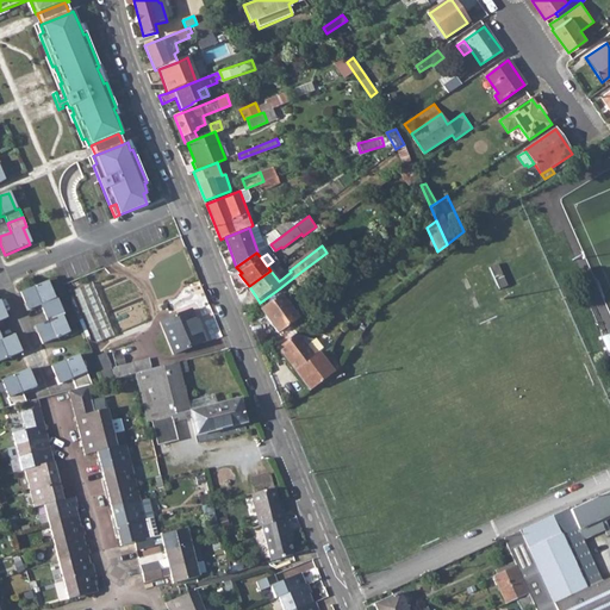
[(260,309),(281,337),(293,329),(302,323),(293,312),(280,296),(297,282),(293,278),(277,291),(279,294),(260,309)]
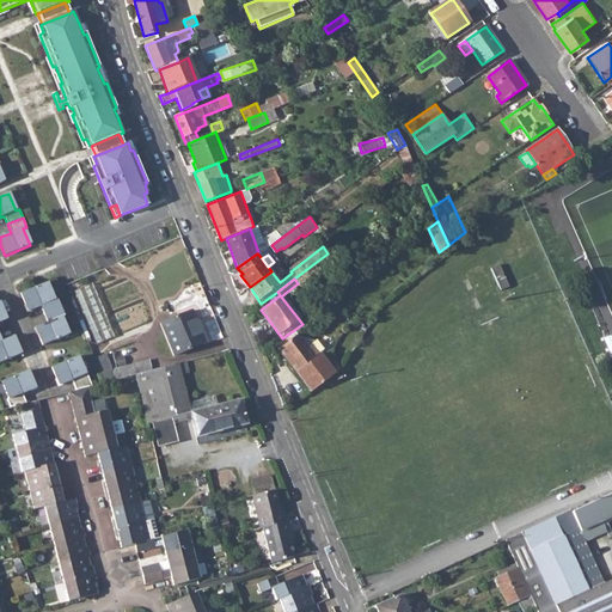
[(46,314),(60,307),(56,298),(54,299),(47,282),(22,293),(29,311),(42,305),(46,314)]
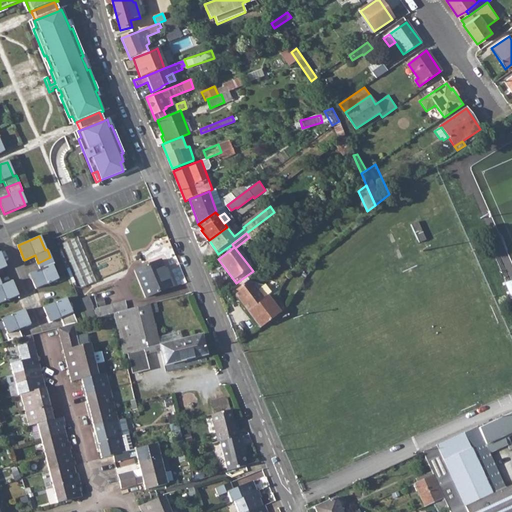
[(81,236),(65,241),(79,287),(95,282),(81,236)]
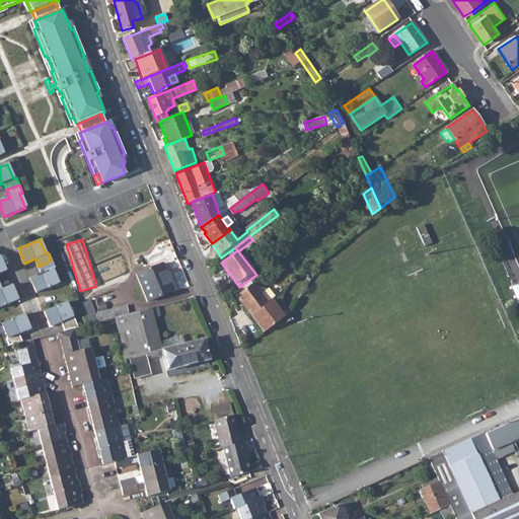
[(54,268),(51,261),(39,267),(41,273),(30,278),(36,293),(58,284),(52,269),(54,268)]
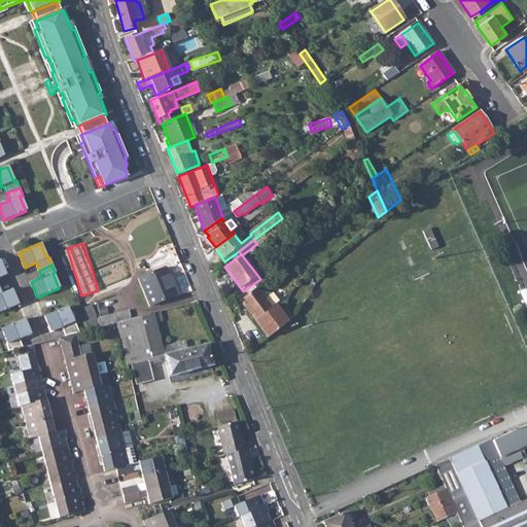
[(258,266),(253,270),(260,279),(266,275),(258,266)]
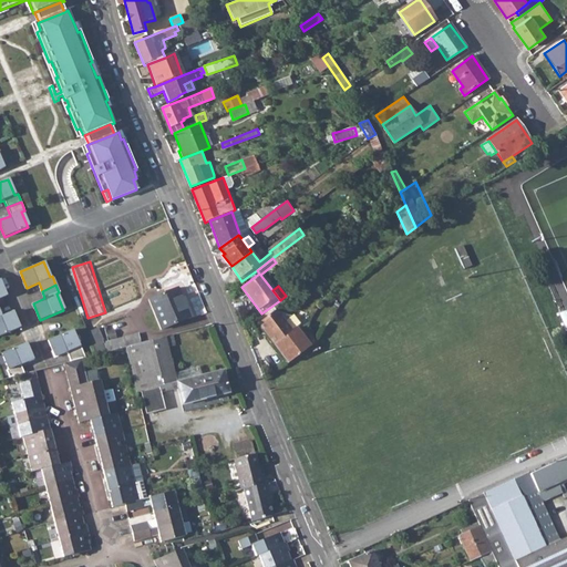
[(147,300),(161,330),(189,318),(177,289),(147,300)]
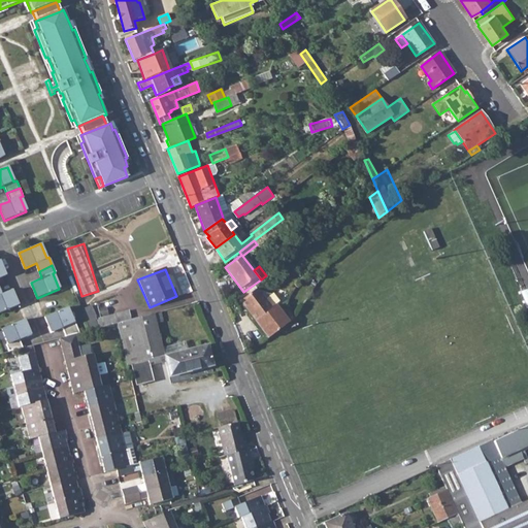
[(243,292),(237,297),(256,321),(271,308),(274,306),(275,305),(278,302),(273,296),(257,289),(254,285),(243,292)]
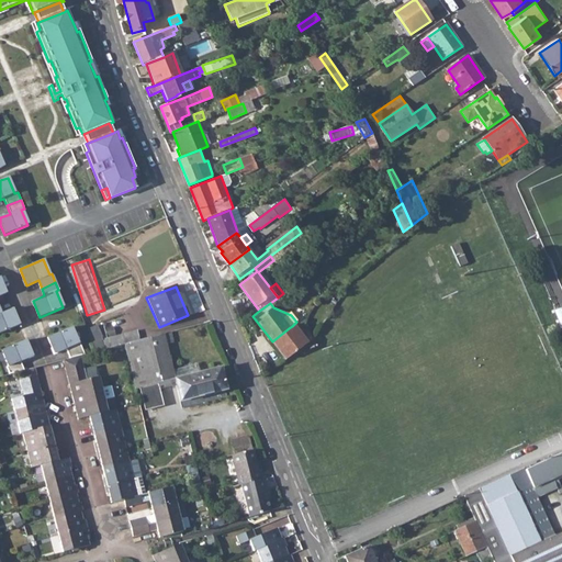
[(0,312),(0,332),(19,325),(12,308),(0,313),(0,312)]
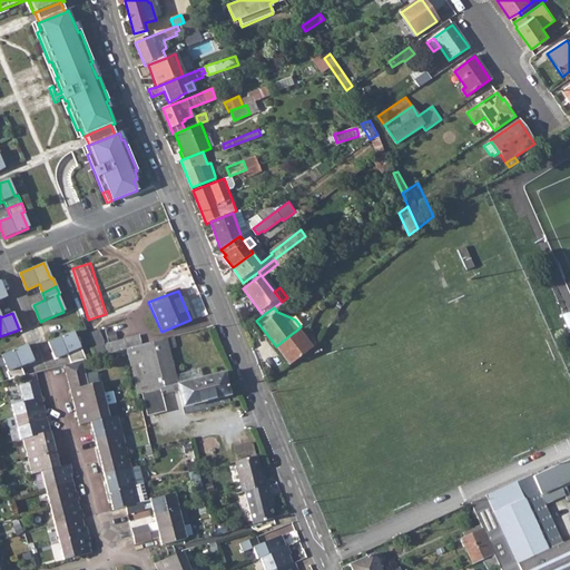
[(276,346),(290,365),(312,349),(297,330),(296,331),(293,333),(276,346)]
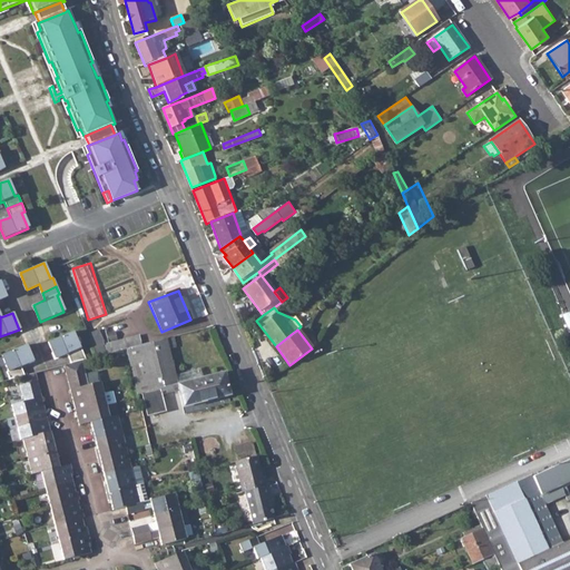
[(67,354),(71,363),(82,360),(86,360),(81,347),(79,347),(72,332),(49,342),(56,359),(67,354)]
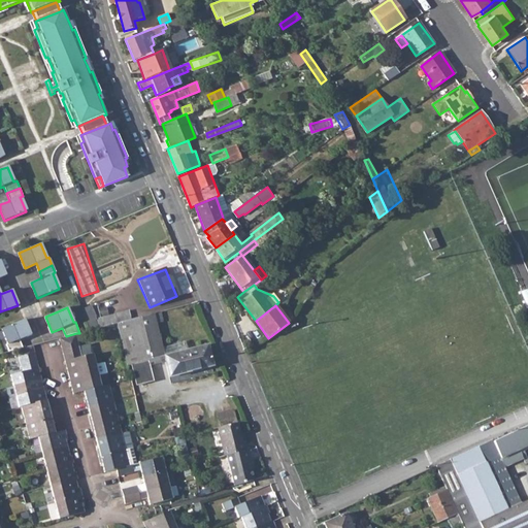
[(152,381),(147,362),(146,360),(163,356),(164,359),(168,376),(211,365),(206,345),(187,351),(185,342),(162,349),(156,326),(163,324),(161,315),(154,317),(153,314),(118,323),(128,365),(131,364),(136,385),(152,381)]
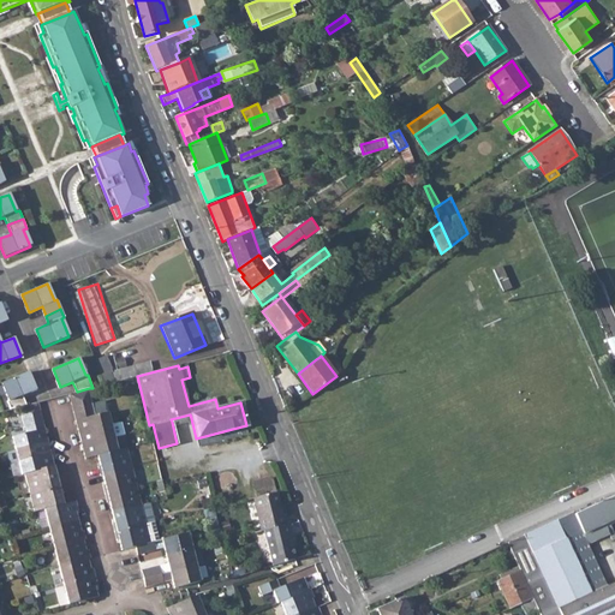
[(19,406),(27,405),(23,395),(35,389),(28,371),(3,383),(10,400),(7,401),(11,408),(19,406)]
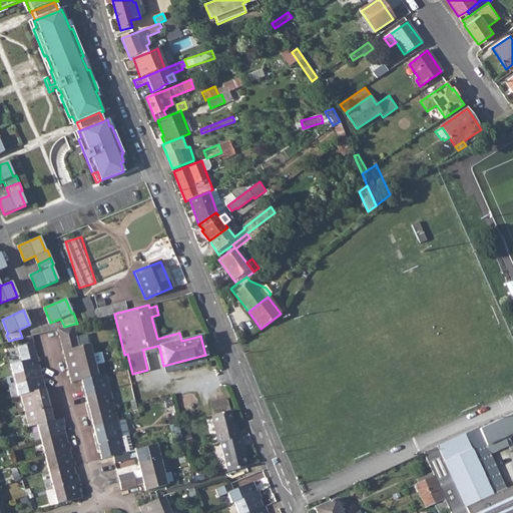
[(58,329),(60,336),(76,332),(74,324),(64,327),(58,329)]
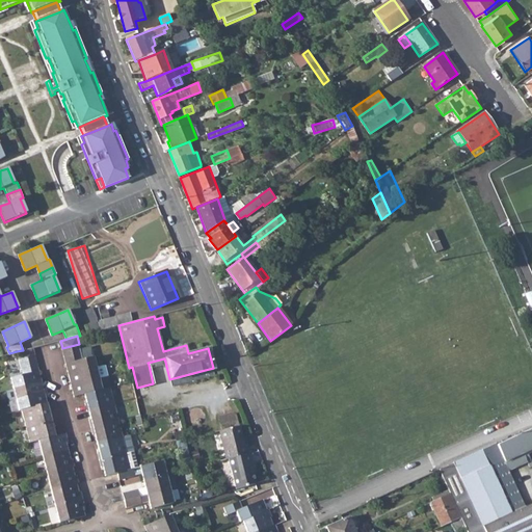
[(62,348),(64,356),(81,351),(79,344),(62,348)]
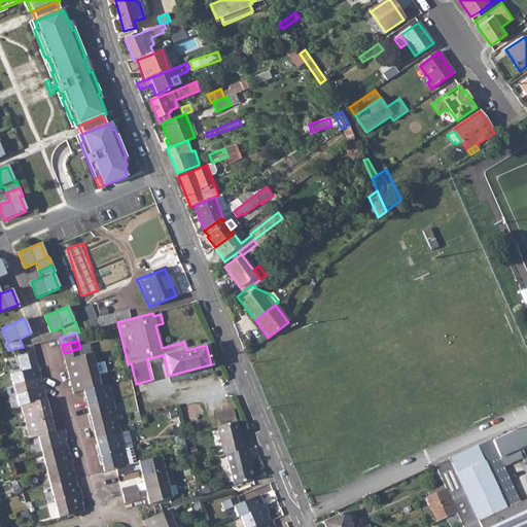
[(16,348),(19,356),(34,352),(33,347),(32,344),(23,347),(16,348)]
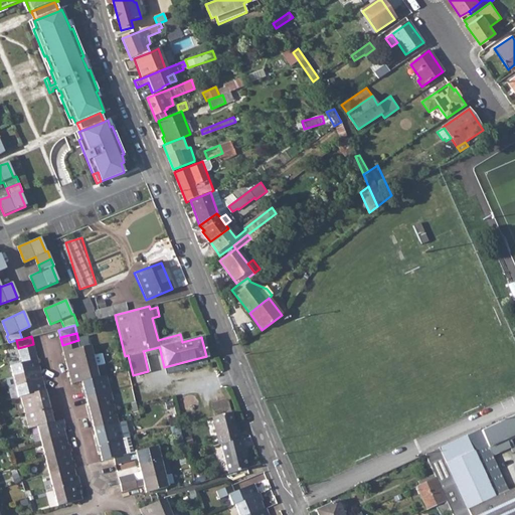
[(62,345),(66,363),(93,356),(91,345),(80,348),(78,340),(62,345)]
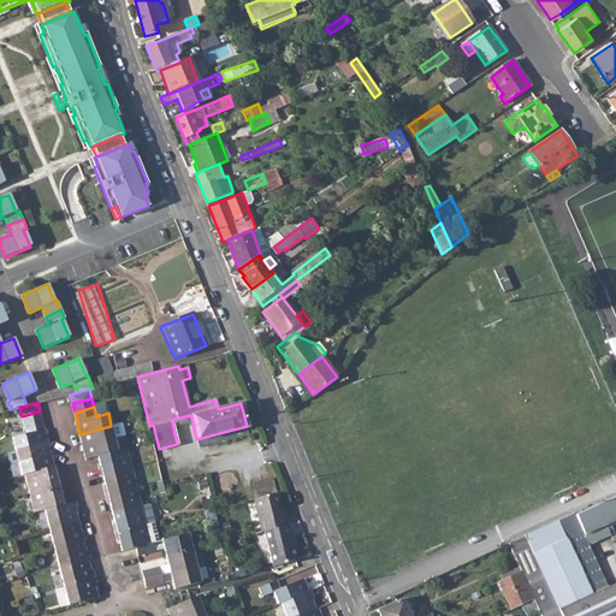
[(22,416),(24,424),(42,419),(40,412),(22,416)]
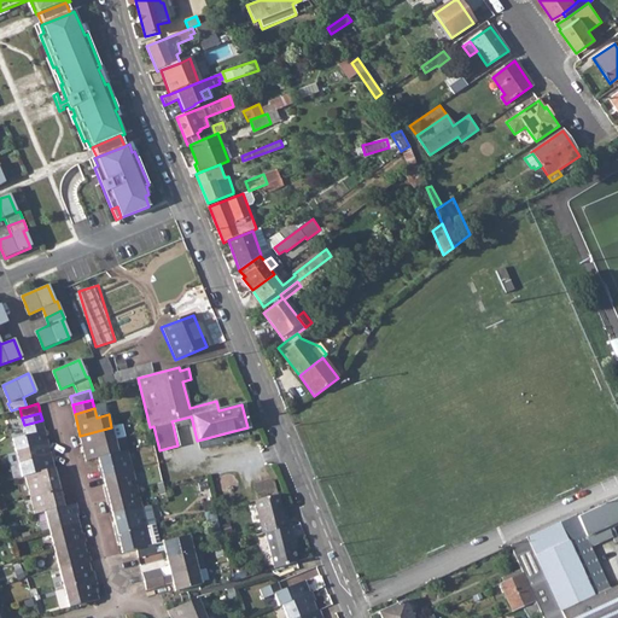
[(13,438),(16,449),(47,442),(42,420),(24,425),(27,435),(13,438)]
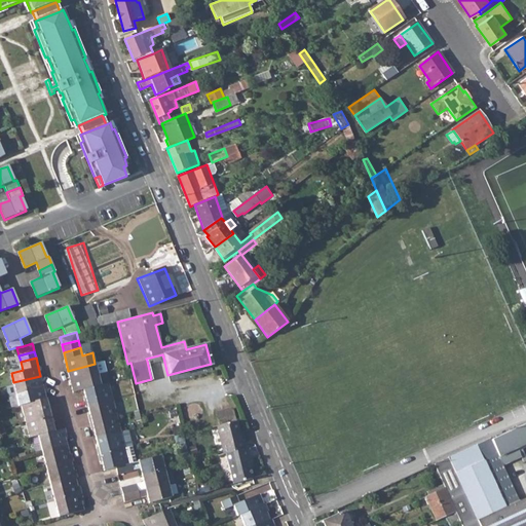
[(71,381),(98,374),(106,372),(104,362),(95,364),(68,371),(71,381)]
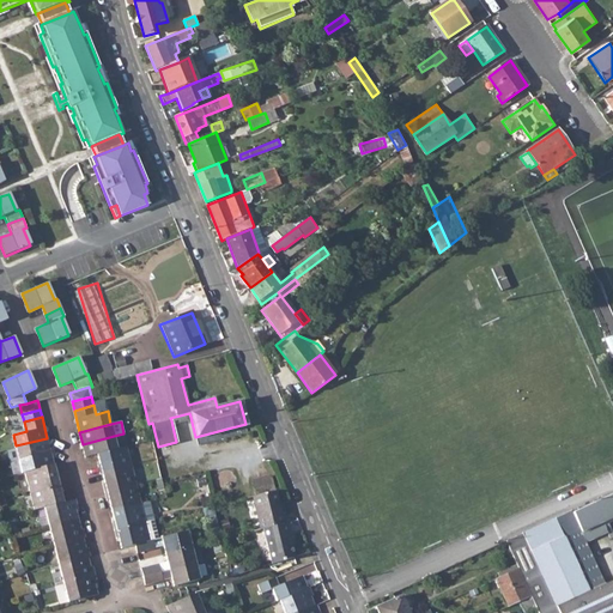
[(85,456),(98,454),(117,449),(114,436),(83,444),(85,456)]
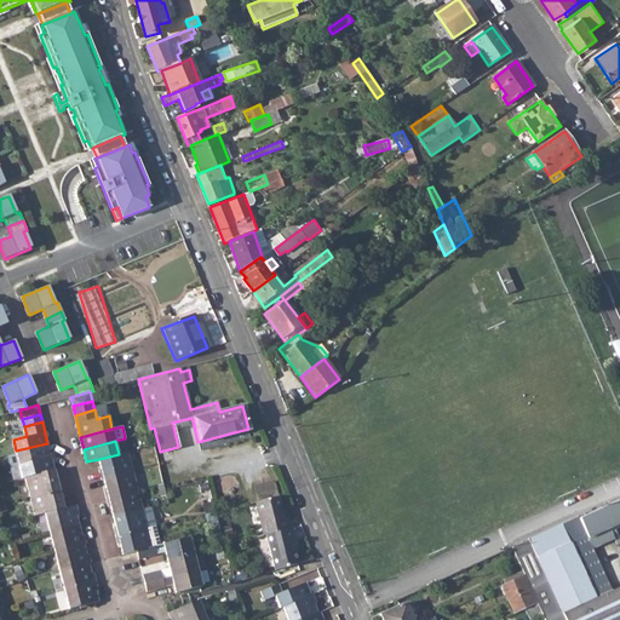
[(16,451),(19,464),(51,455),(47,443),(16,451)]
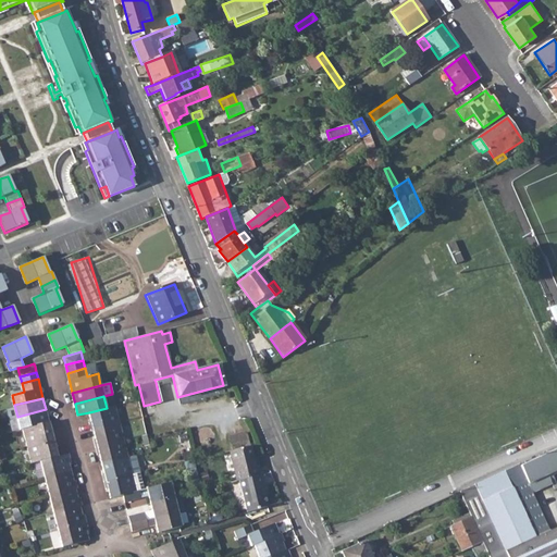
[(90,430),(94,429),(119,423),(118,417),(114,406),(107,408),(89,412),(91,421),(88,421),(90,430)]
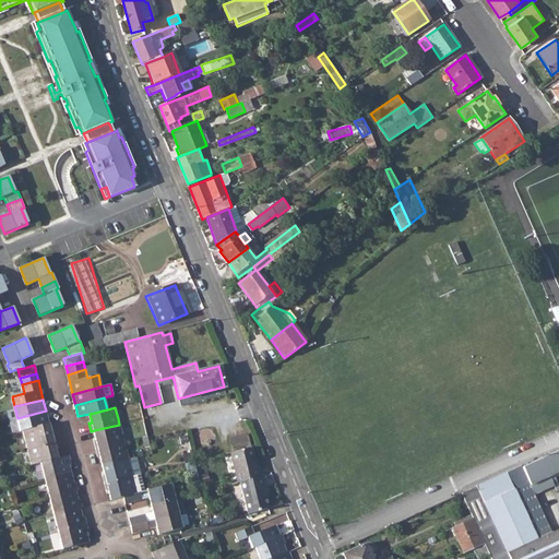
[(20,430),(23,430),(49,423),(46,411),(18,418),(20,430)]
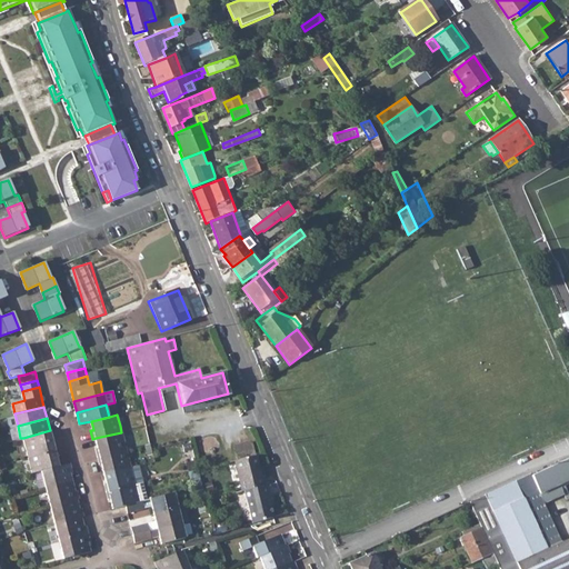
[(23,438),(28,456),(56,448),(55,439),(52,440),(50,430),(23,438)]
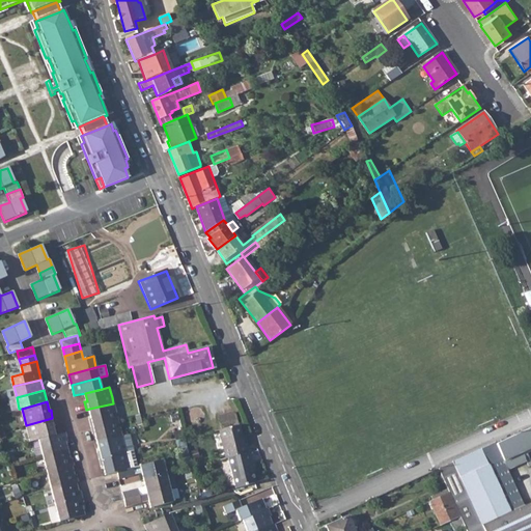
[(88,418),(90,426),(117,419),(113,403),(89,409),(91,418),(88,418)]
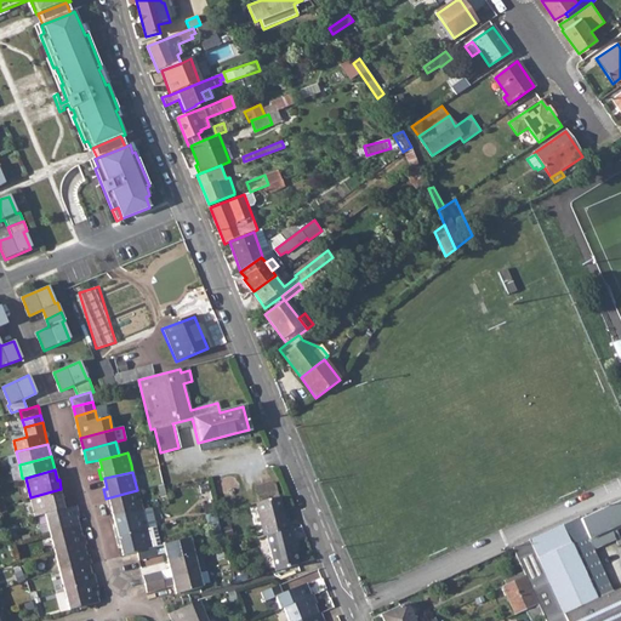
[(256,488),(260,503),(278,499),(274,483),(256,488)]
